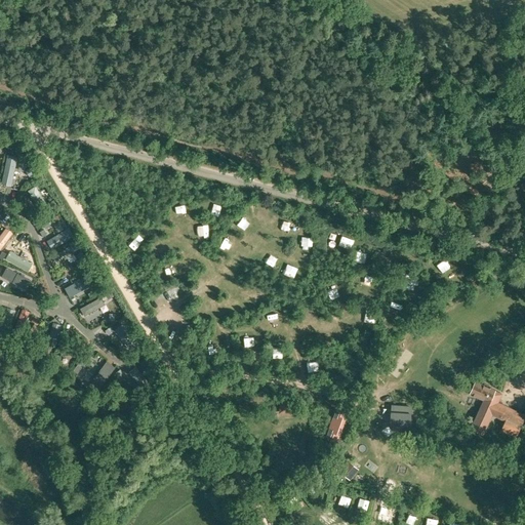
[(17,157),(8,155),(3,183),(12,185),(17,157)]
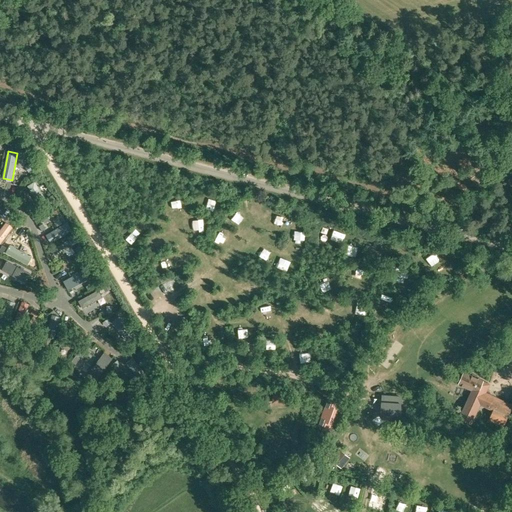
[(47,201),(34,181),(27,185),(40,206),(47,201)]
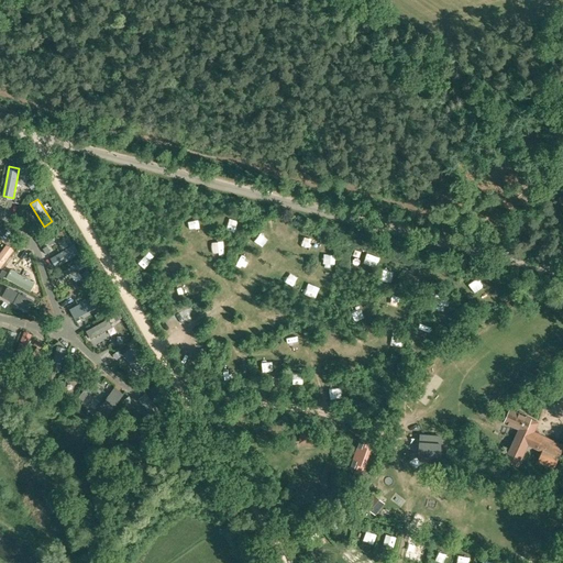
[(70,252),(54,240),(48,247),(66,260),(70,252)]
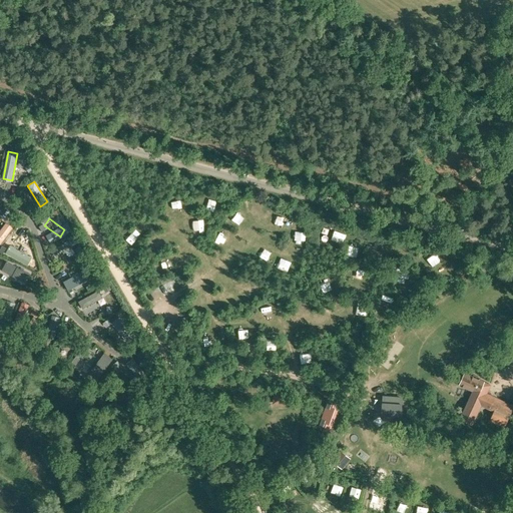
[(0,242),(11,228),(6,223),(0,230),(0,242)]
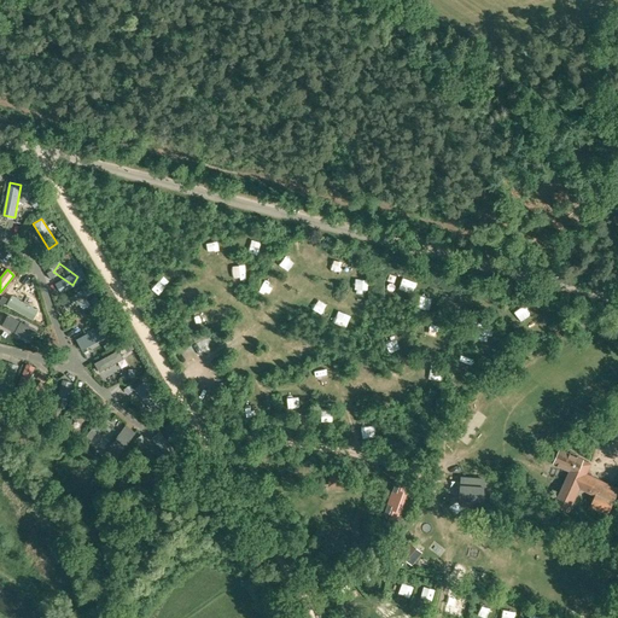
[(87,298),(81,290),(62,304),(69,313),(87,298)]
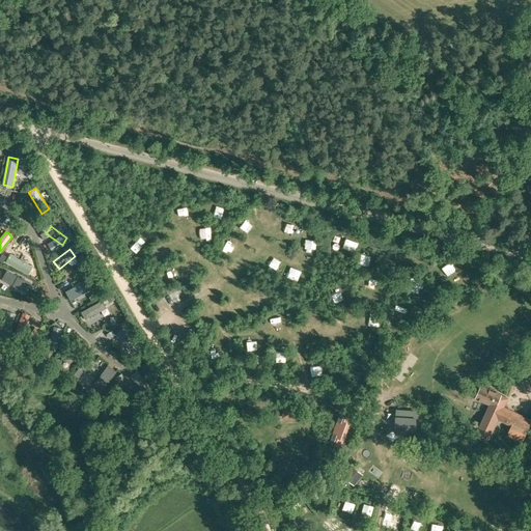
[(33,266),(10,253),(5,262),(28,275),(33,266)]
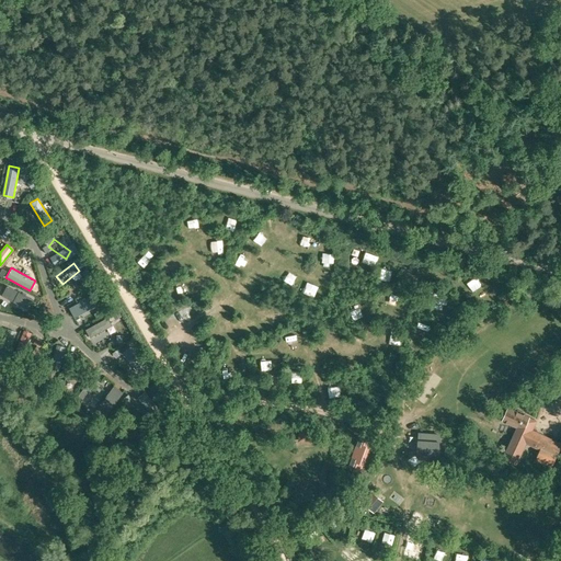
[(112,327),(107,318),(84,329),(89,338),(112,327)]
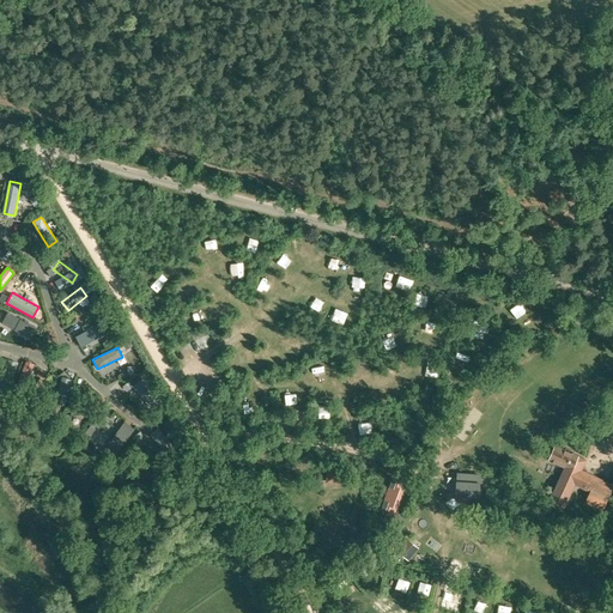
[(17,363),(7,359),(0,380),(0,384),(8,388),(17,363)]
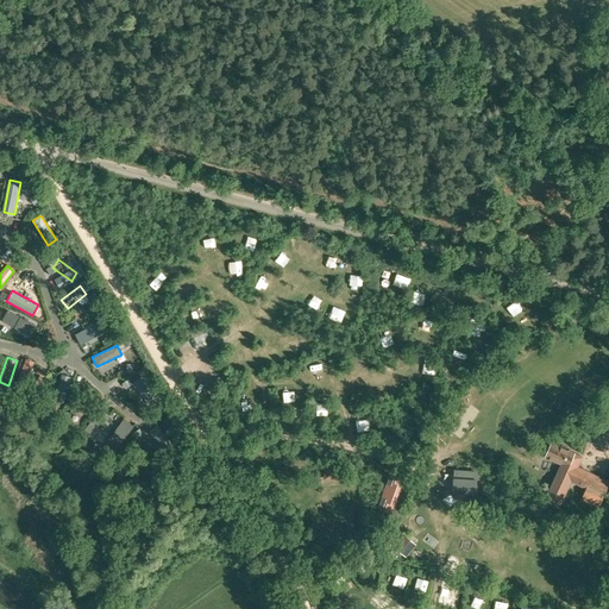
[(45,376),(37,372),(27,397),(36,401),(45,376)]
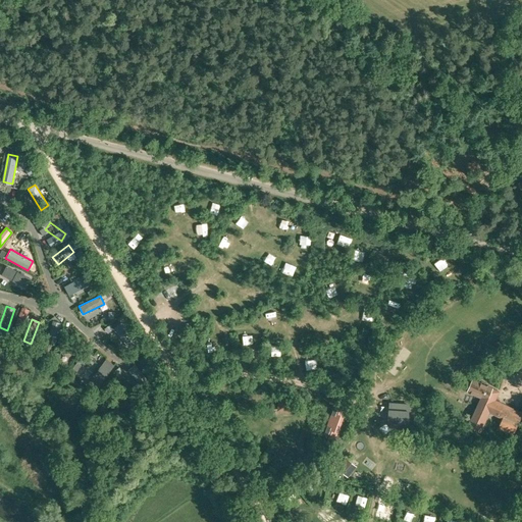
[(61,323),(53,321),(47,343),(55,345),(61,323)]
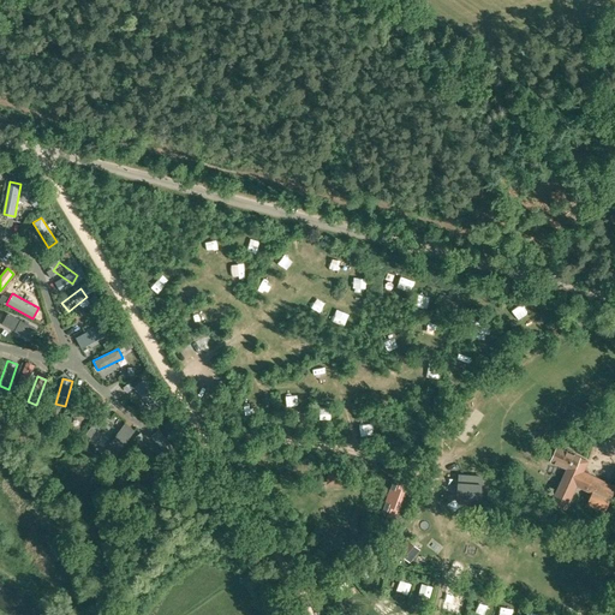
[(161,402),(143,380),(133,387),(151,410),(161,402)]
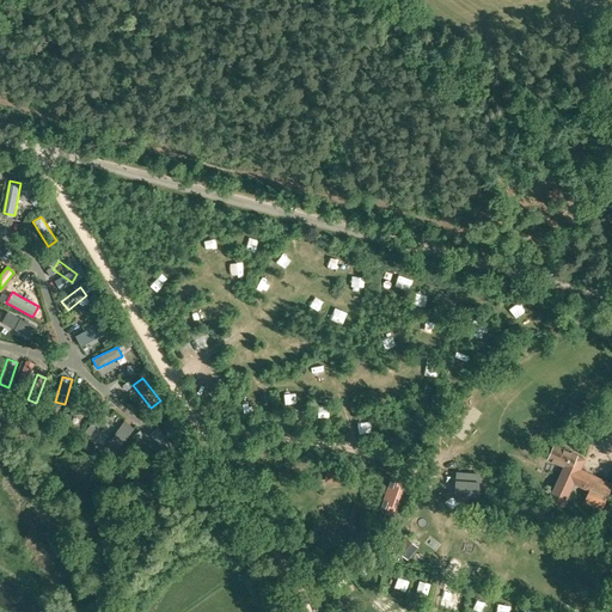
[(127,436),(124,424),(97,428),(99,440),(127,436)]
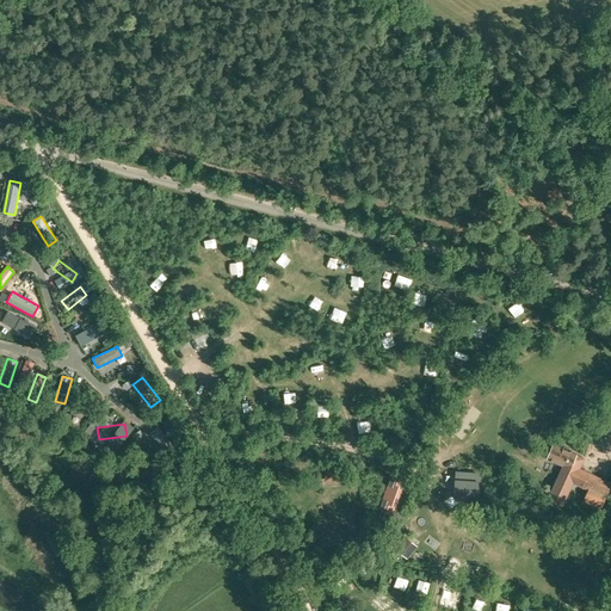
[(164,432),(156,425),(142,442),(149,449),(164,432)]
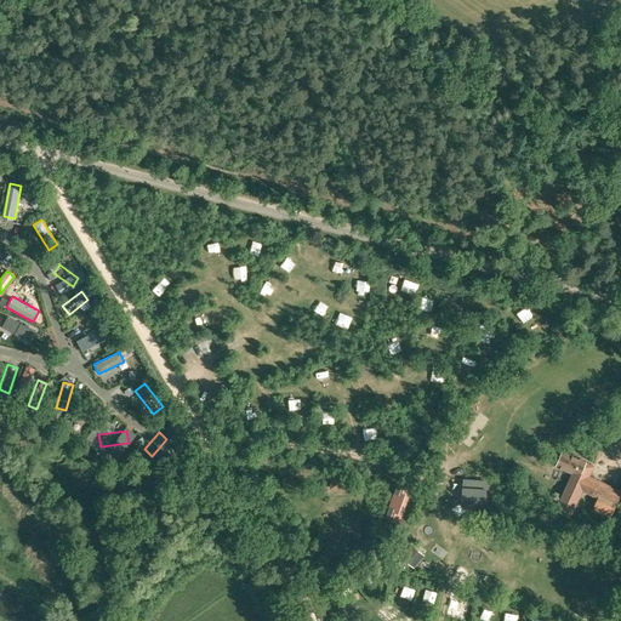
[(610,517),(616,503),(610,500),(616,489),(588,477),(593,466),(585,462),(586,462),(564,453),(558,466),(574,473),(557,507),(571,513),(582,490),(598,497),(593,508),(610,517)]
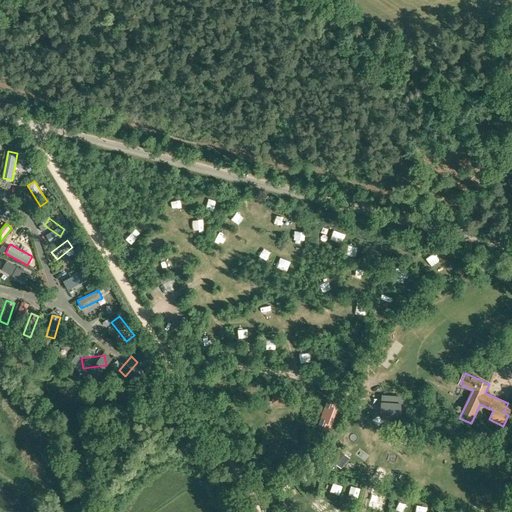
[(397,412),(397,394),(378,393),(378,412),(397,412)]
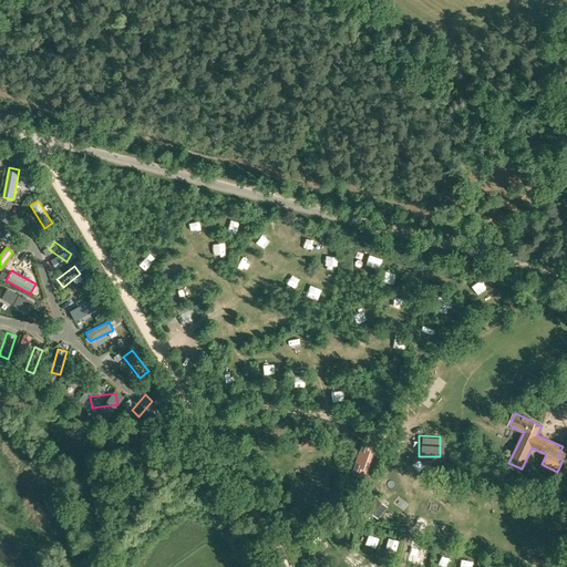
[(373,445),(363,442),(352,471),(362,474),(373,445)]
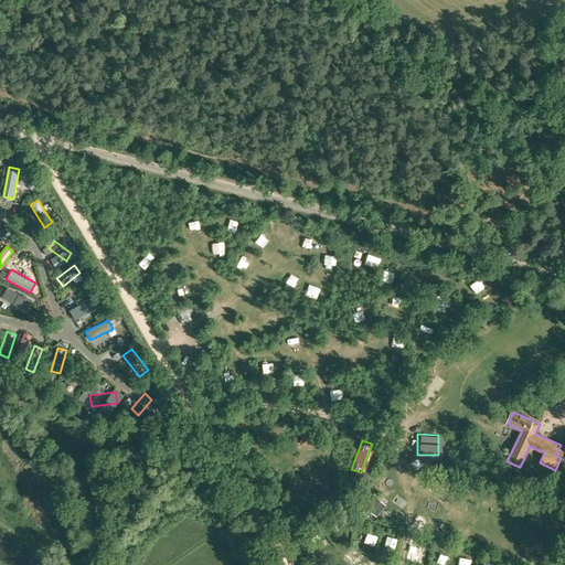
[(385,498),(375,510),(381,514),(391,502),(385,498)]
